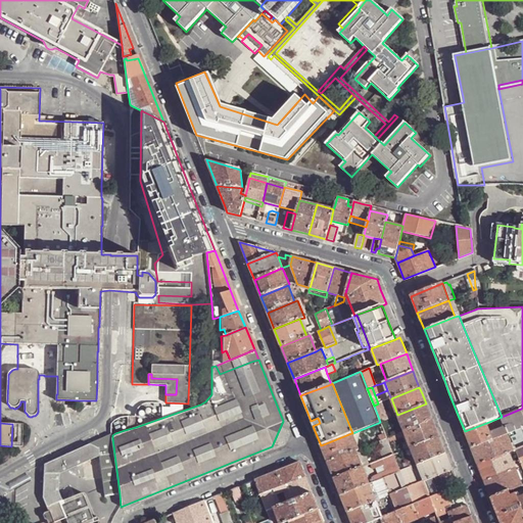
[(380,422),(389,418),(382,402),(378,403),(374,406),(380,422)]
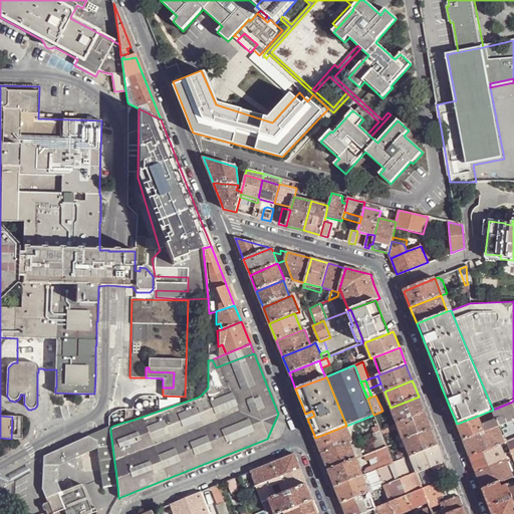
[(391,408),(398,424),(425,413),(421,403),(419,397),(391,408)]
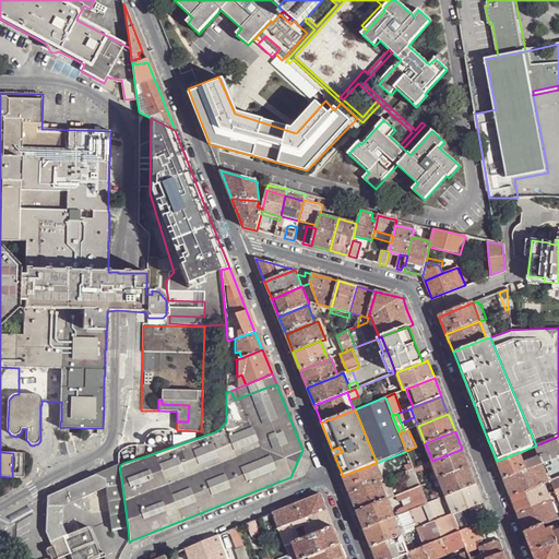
[(558,456),(558,442),(557,437),(536,445),(539,456),(540,456),(543,463),(554,459),(558,456)]
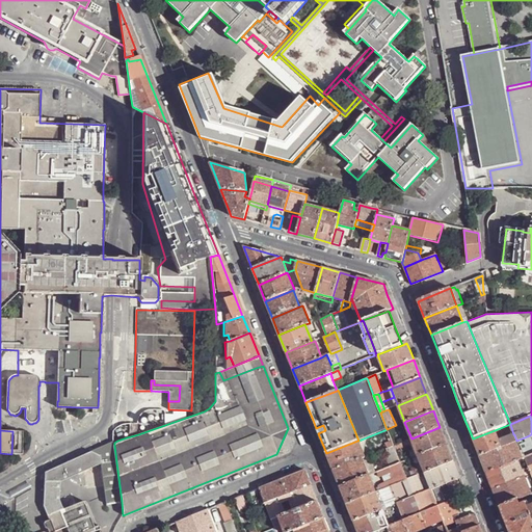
[(127,437),(138,434),(137,424),(130,424),(130,431),(127,437)]
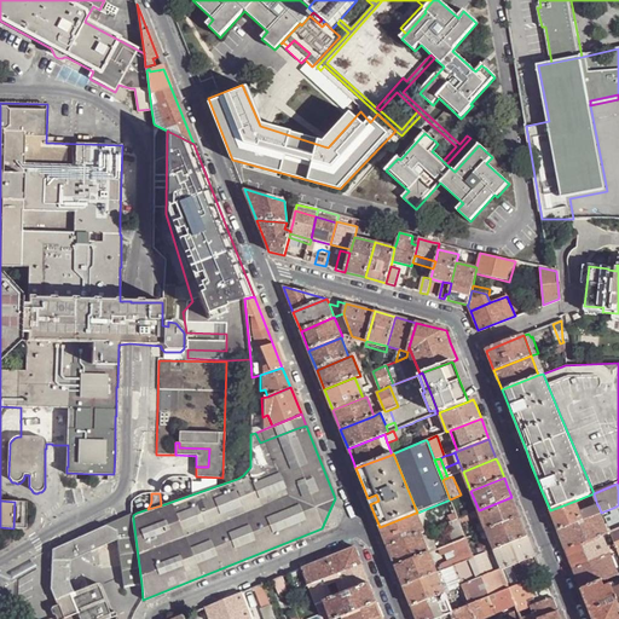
[(597,505),(594,493),(576,501),(580,512),(597,505)]
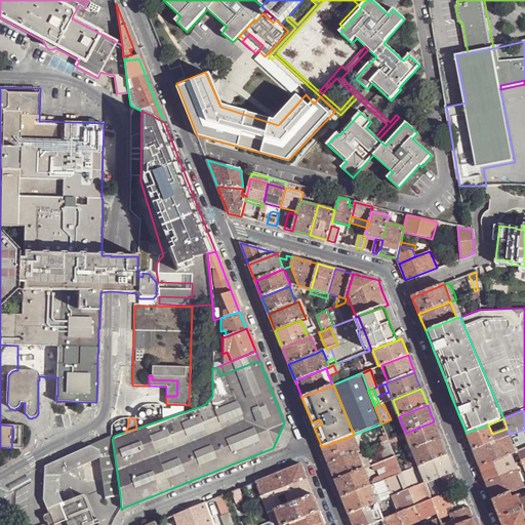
[(437,428),(434,421),(406,433),(412,449),(441,438),(437,428)]
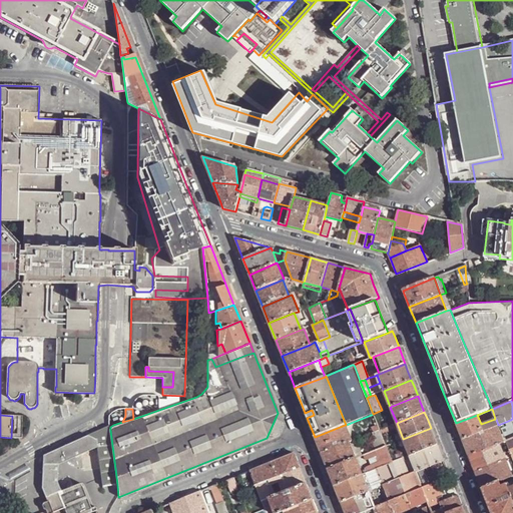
[(460,433),(462,440),(497,426),(498,425),(496,419),(495,419),(481,424),(477,415),(456,423),(460,433)]
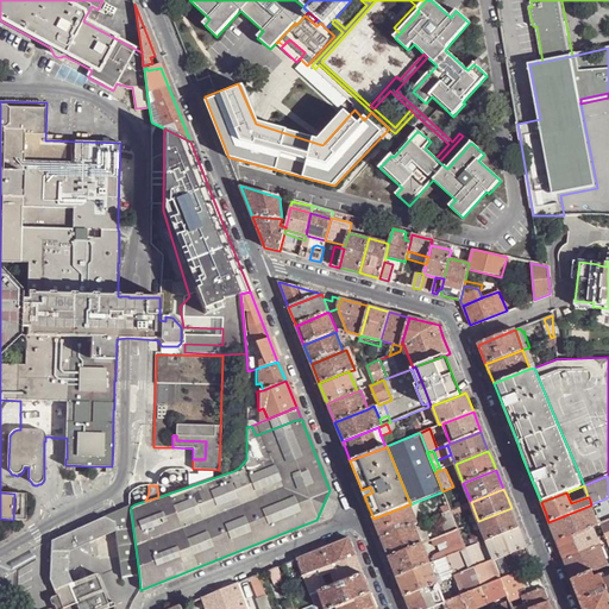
[(26,494),(14,494),(13,520),(26,520),(26,494)]
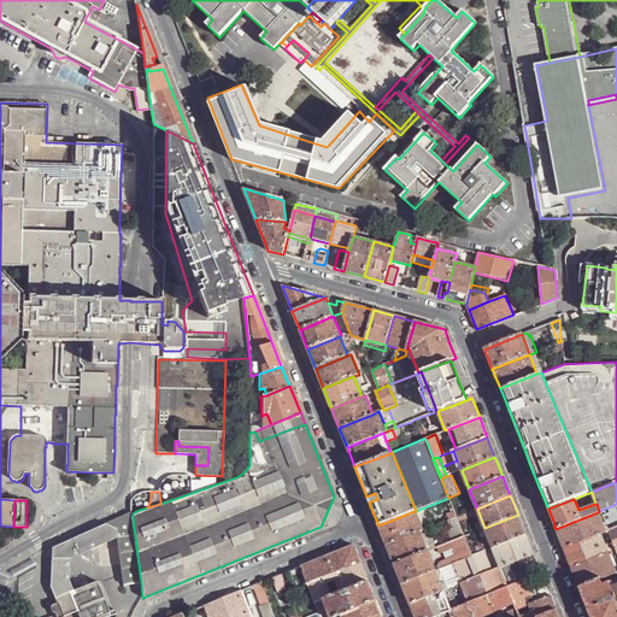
[(598,512),(606,532),(609,530),(616,527),(616,519),(611,506),(599,511),(598,512)]
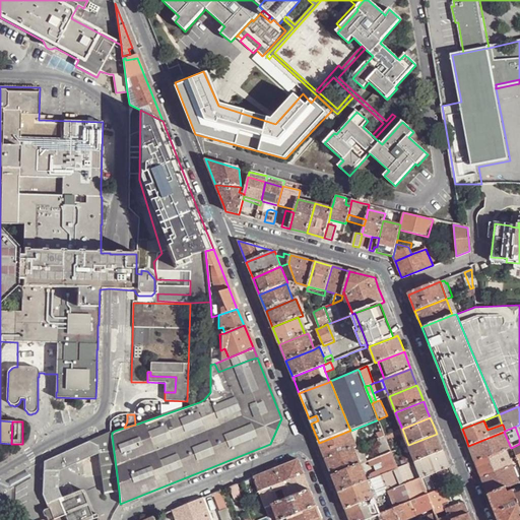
[(384,435),(386,440),(398,437),(402,447),(408,445),(402,429),(398,431),(384,435)]
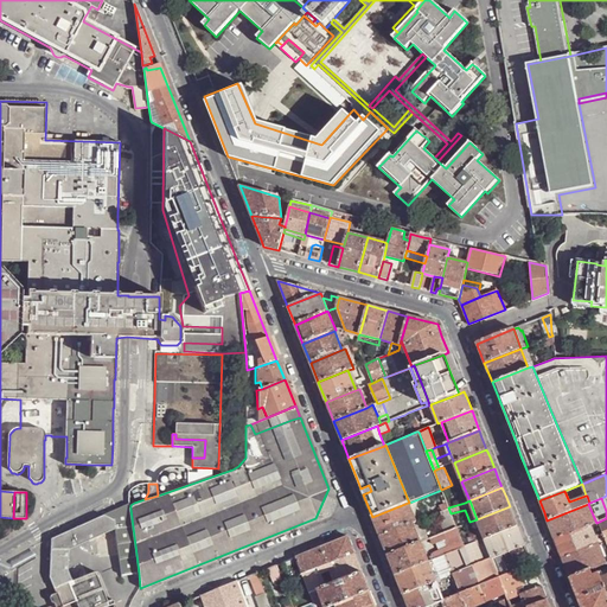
[(129,503),(103,515),(110,517),(114,521),(115,525),(122,574),(139,573),(131,509),(129,503)]
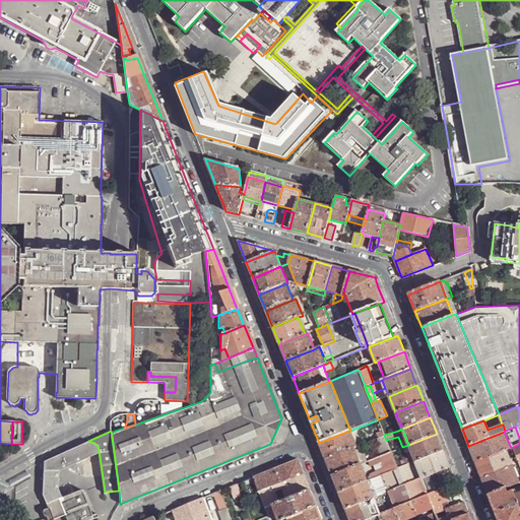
[(319,443),(325,459),(353,448),(356,447),(349,431),(319,443)]
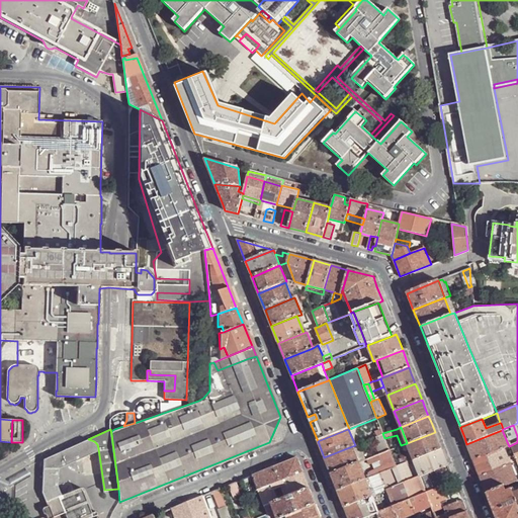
[(470,453),(473,460),(504,448),(509,446),(502,430),(466,444),(470,453)]
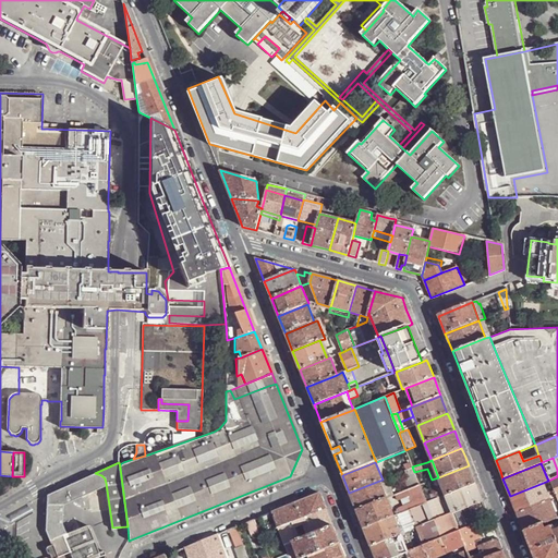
[(471,472),(469,465),(438,477),(445,495),(475,483),(471,472)]
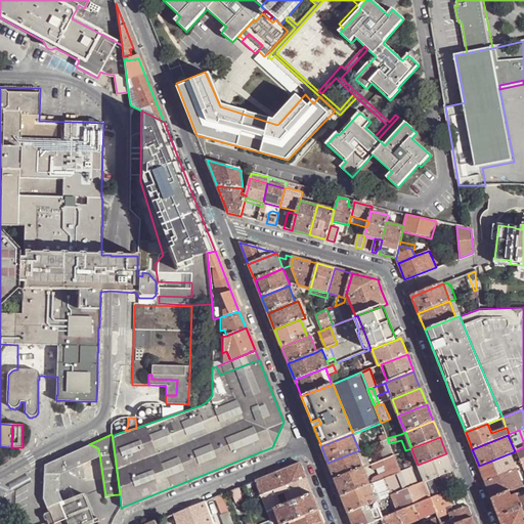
[(383,444),(389,457),(394,455),(389,443),(387,438),(381,441),(380,442),(381,445),(383,444)]
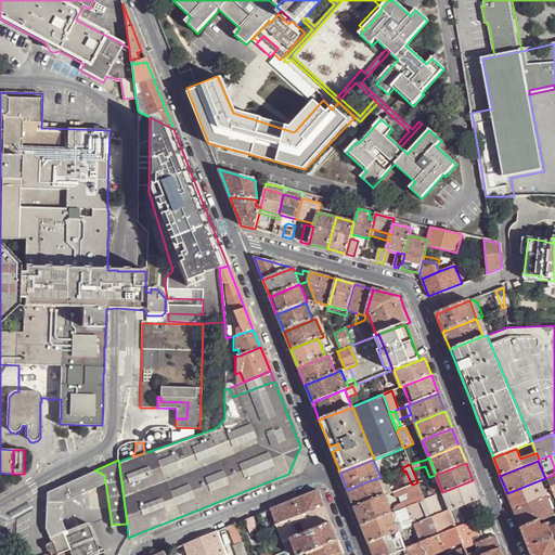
[(46,528),(50,538),(65,531),(62,523),(63,503),(104,485),(105,480),(104,476),(101,473),(94,470),(47,492),(46,528)]
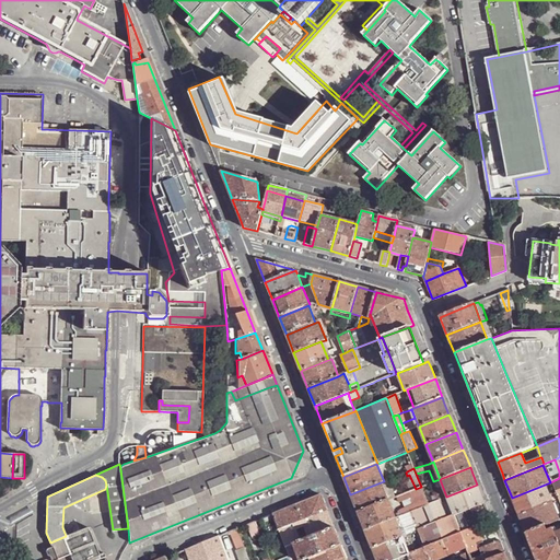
[(409,475),(407,476),(409,479),(405,481),(409,491),(416,489),(409,475)]
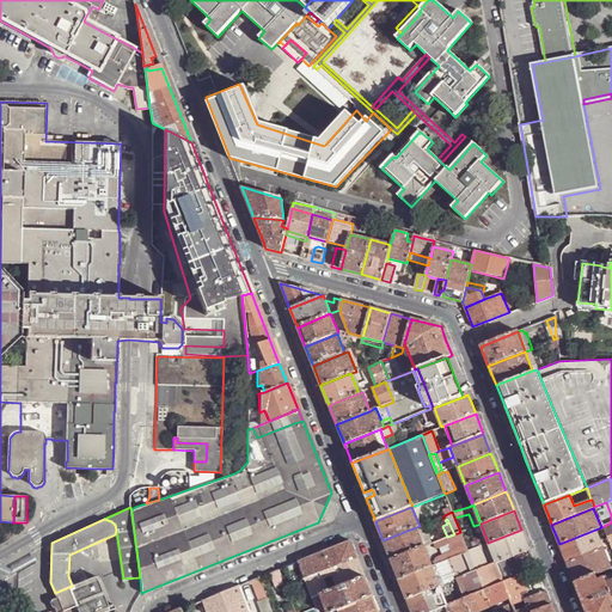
[(424,546),(430,544),(423,525),(420,526),(416,527),(424,546)]
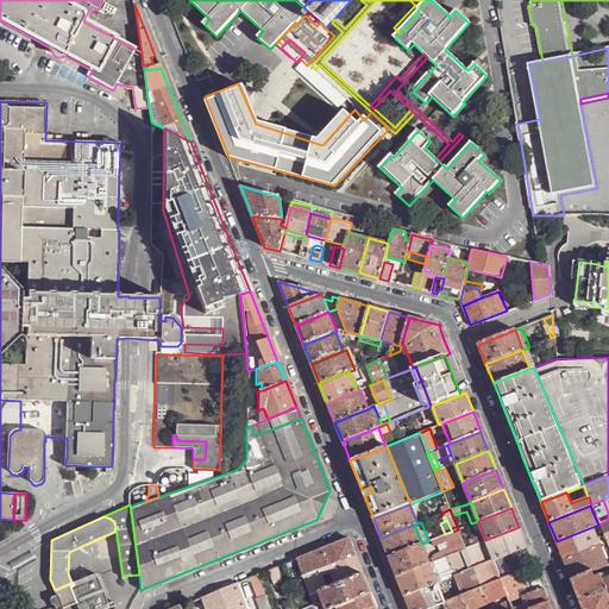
[(592,527),(597,538),(606,534),(601,523),(598,525),(592,527)]
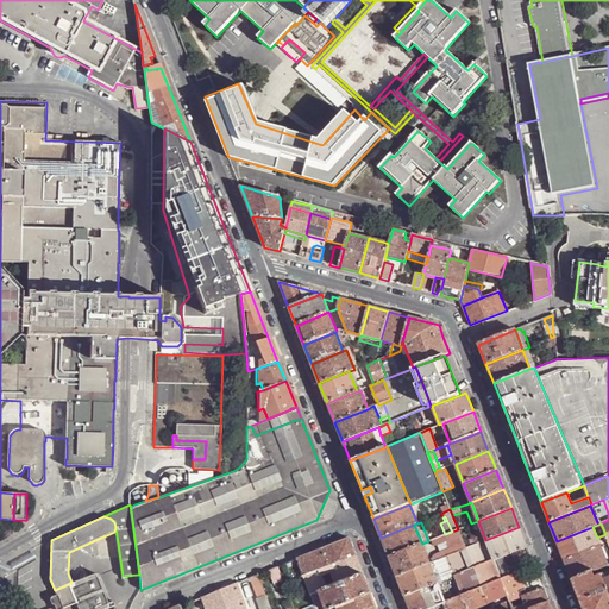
[(389,557),(422,544),(414,525),(381,538),(389,557)]
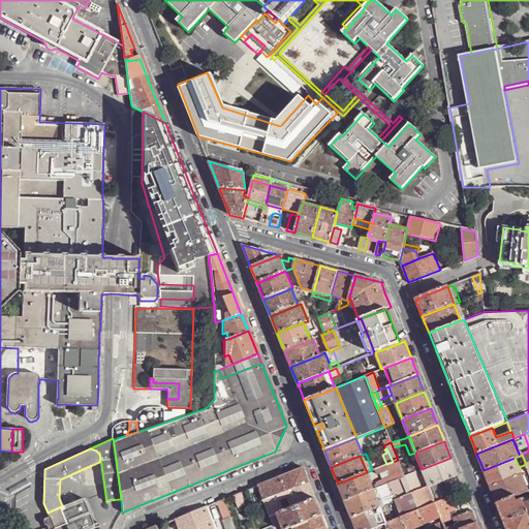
[(409,474),(415,472),(414,467),(408,469),(404,458),(398,460),(403,472),(407,470),(409,474)]
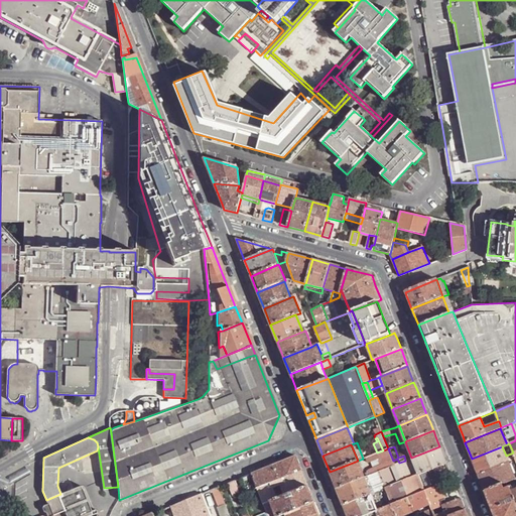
[(442,454),(439,446),(411,458),(418,475),(422,474),(425,472),(426,471),(433,469),(446,463),(442,454)]
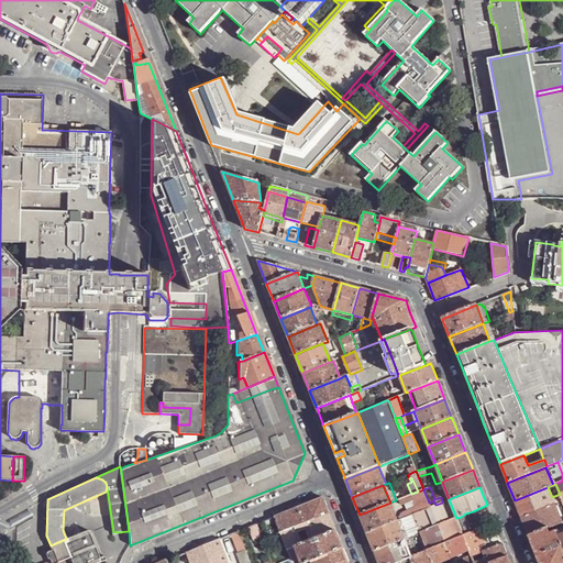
[(518,510),(521,518),(554,505),(552,497),(548,487),(515,500),(518,510)]
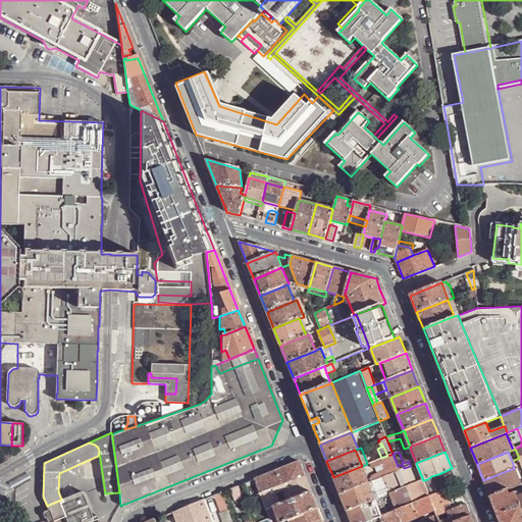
[(383,464),(388,475),(399,470),(398,466),(393,454),(387,456),(381,458),(370,463),(372,468),(377,466),(383,464)]
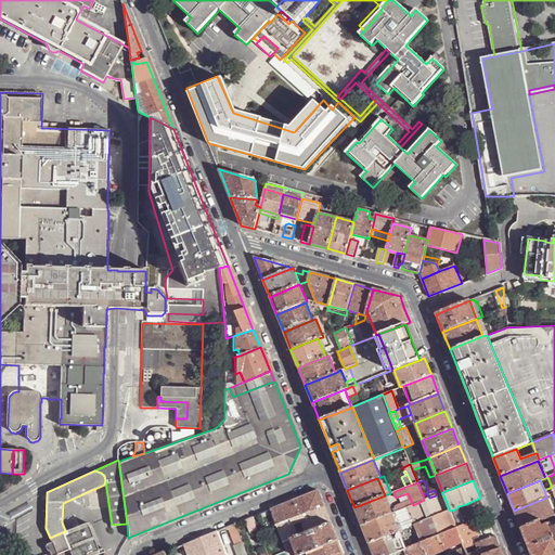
[(552,487),(544,490),(546,498),(554,494),(552,487)]
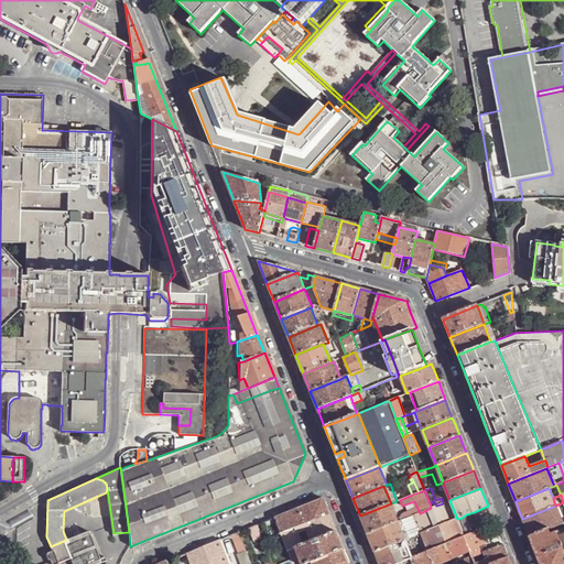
[(324,499),(299,509),(304,523),(311,521),(329,513),(324,499)]
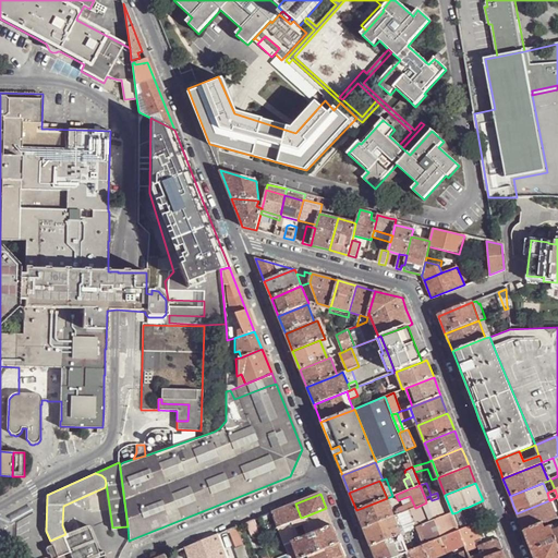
[(400,513),(409,510),(410,509),(415,508),(410,496),(403,498),(407,506),(399,509),(399,510),(400,513)]
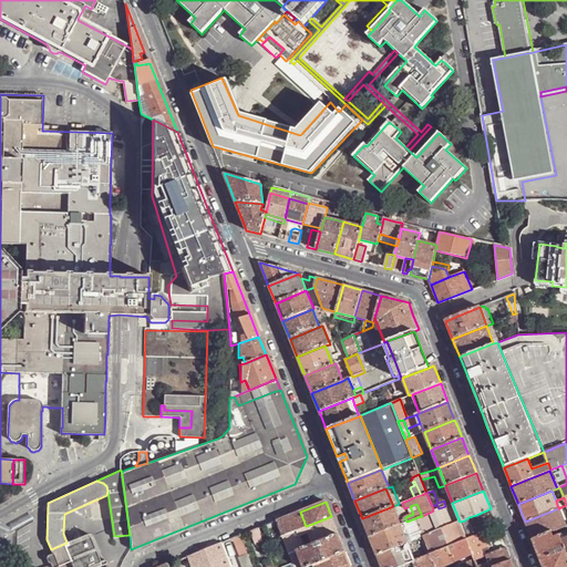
[(370,537),(400,524),(393,506),(362,518),(370,537)]
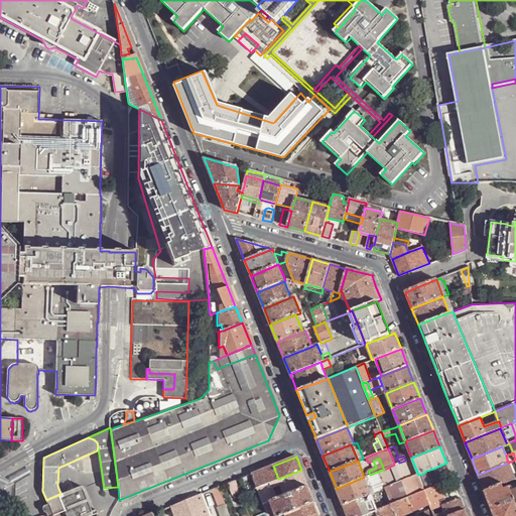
[(401,482),(412,477),(406,463),(405,461),(399,463),(394,465),(401,482)]
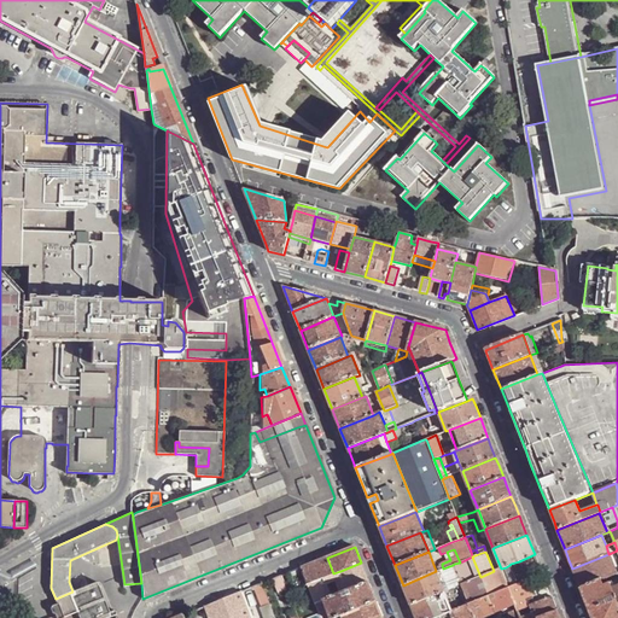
[(537,561),(535,554),(519,561),(524,572),(540,566),(537,561)]
